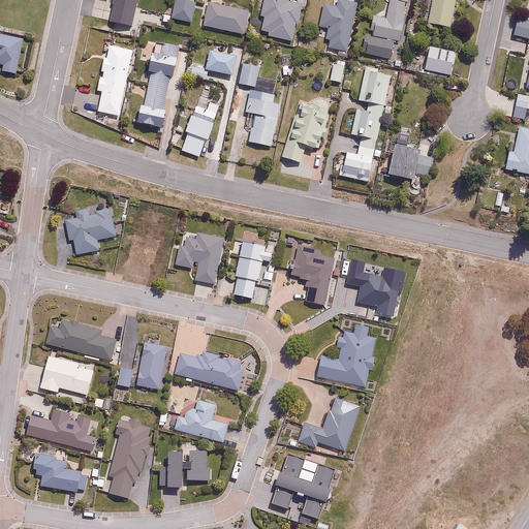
[(112,0),(113,2),(103,0),(94,0),(91,14),(132,25),(138,0),(112,0)]
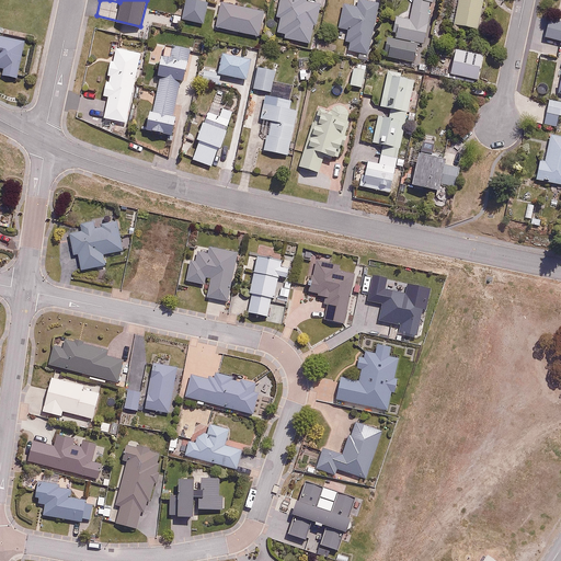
[(208,1),(203,0),(187,0),(184,20),(204,23),(208,1)]
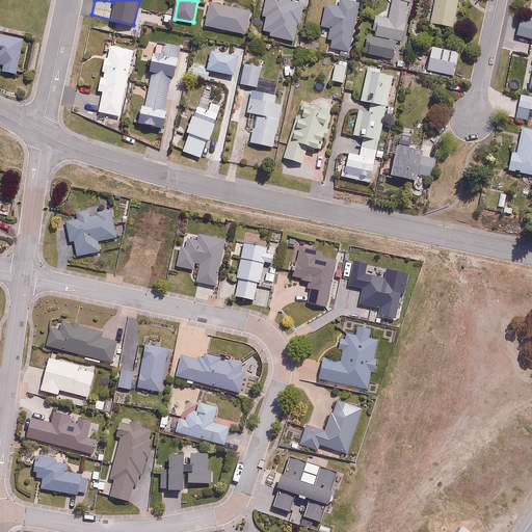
[(265,17),(263,31),(270,32),(270,36),(295,41),(298,24),(301,24),(303,10),(307,10),(308,0),(265,0),(263,17),(265,17)]
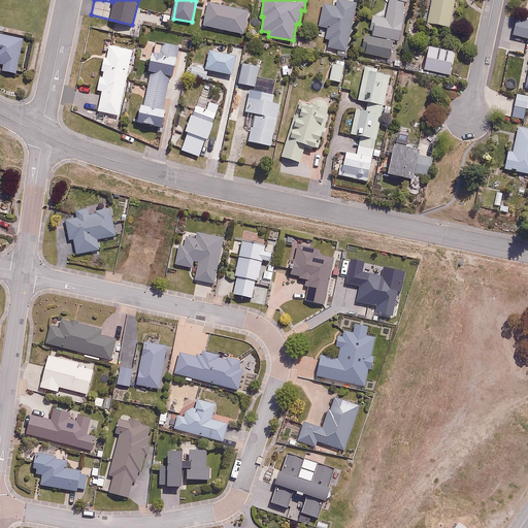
[(337,6),(323,3),(319,28),(328,30),(326,38),(331,39),(330,46),(348,50),(356,4),(338,0),(337,6)]
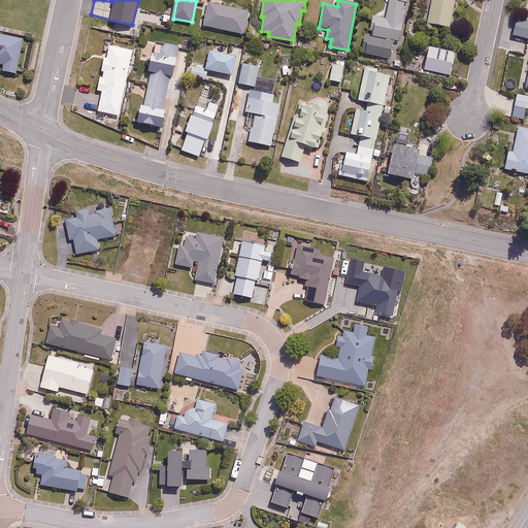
[(389,0),(385,18),(376,15),(372,33),(400,39),(408,0),(389,0)]
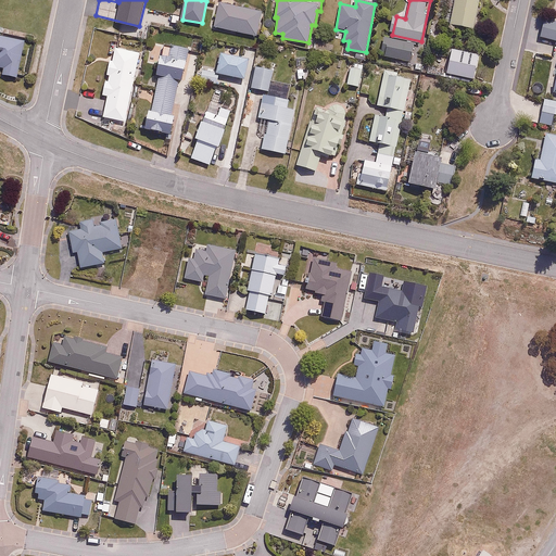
[(454,0),(450,24),(475,28),(480,0),(454,0)]
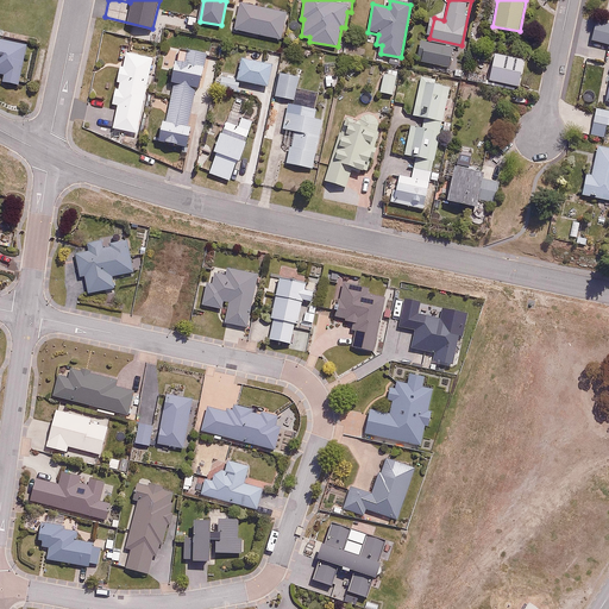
[(287,11),(243,1),(237,29),(281,38),(287,11)]
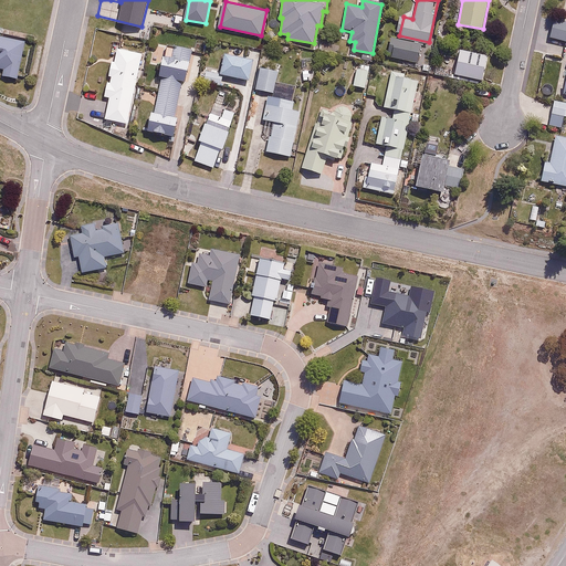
[(565,12),(556,10),(549,38),(565,41),(565,12)]
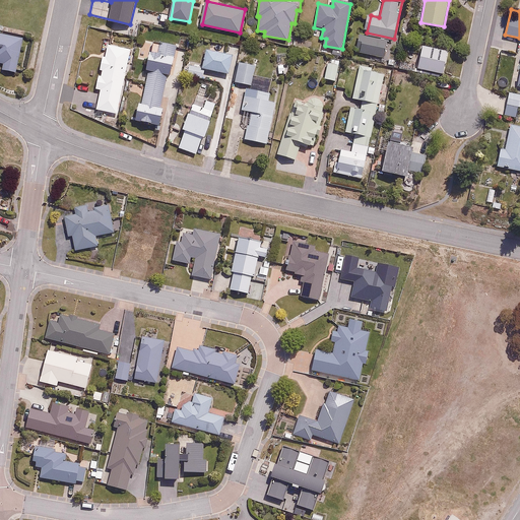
[(0,33),(0,62),(3,63),(2,69),(16,72),(22,38),(0,33)]
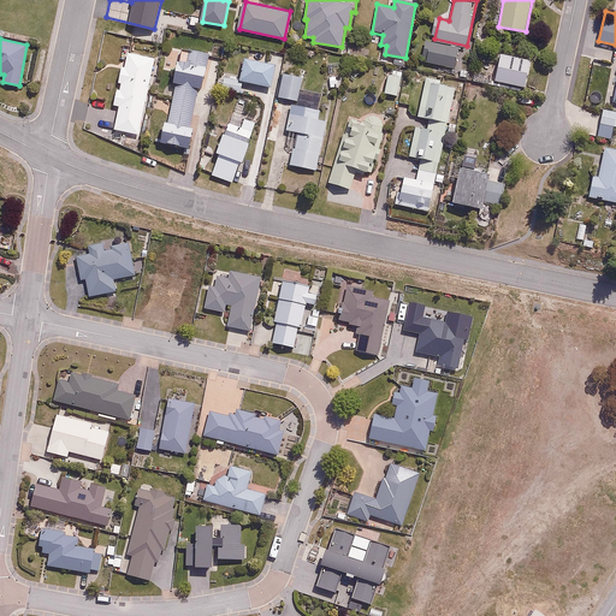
[(460,48),(432,43),(428,63),(456,67),(460,48)]
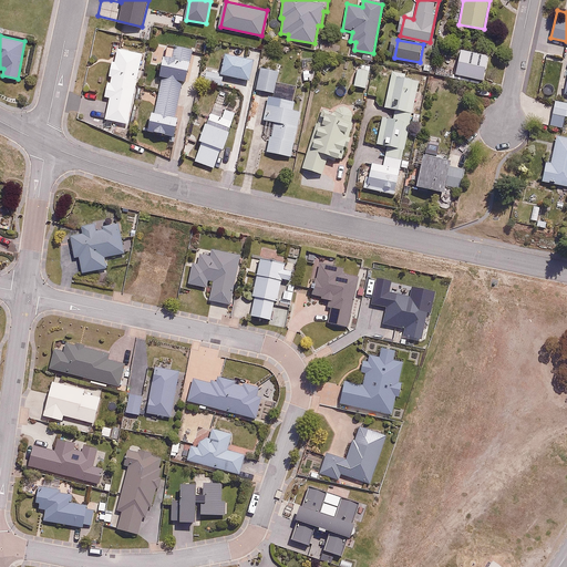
[(148,132),(176,138),(181,119),(176,116),(192,51),(175,48),(172,62),(165,61),(148,132)]
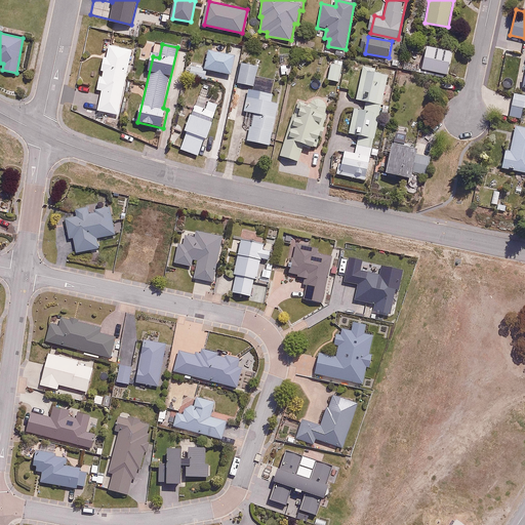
[(131,49),(109,45),(104,76),(99,75),(96,90),(101,91),(96,111),(119,115),(131,49)]
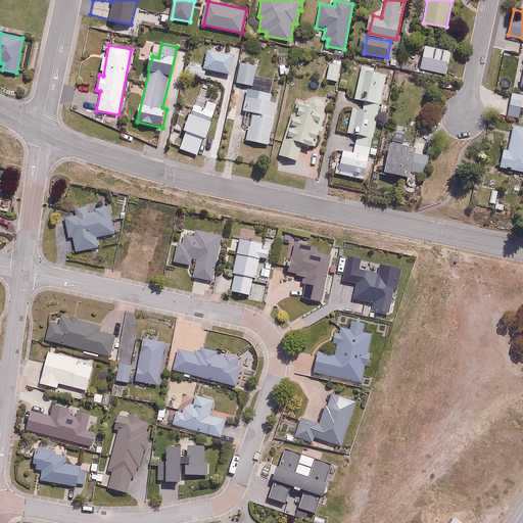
[(235,54),(208,49),(205,65),(188,62),(185,75),(204,79),(206,69),(231,74),(235,54)]
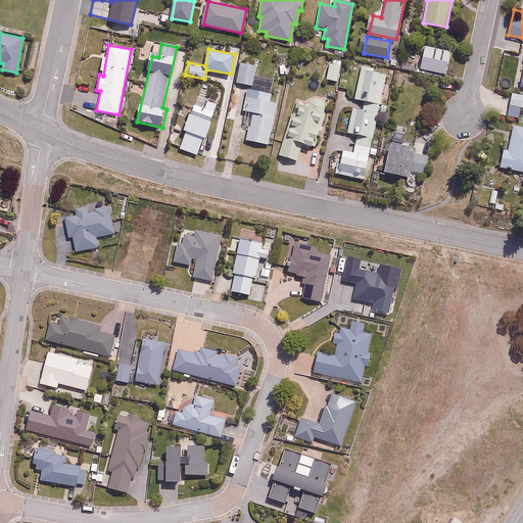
[(512,93),(519,52),(506,50),(497,91),(512,93)]
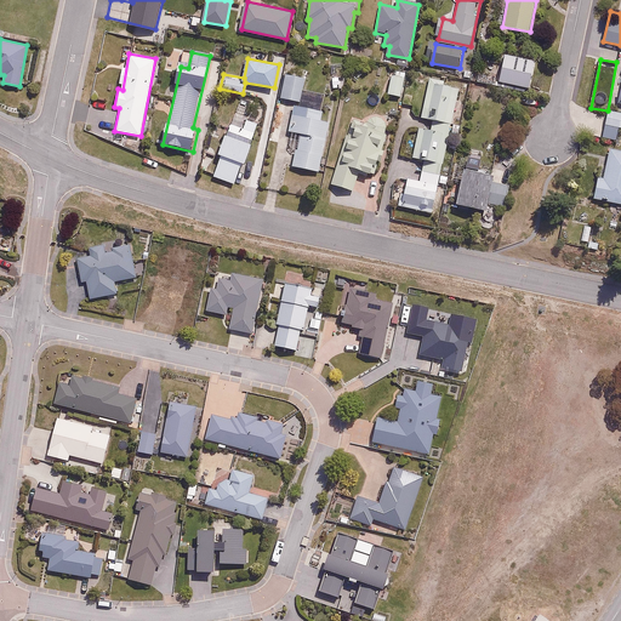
[(406,73),(394,70),(388,93),(400,96),(406,73)]
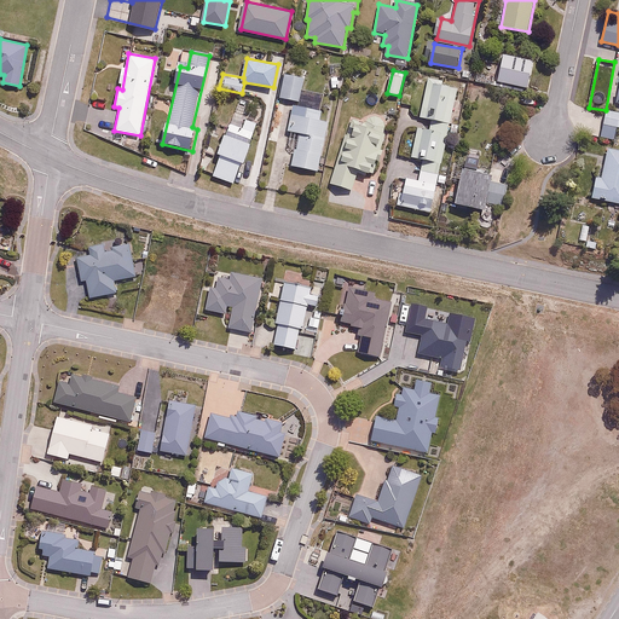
[(306,77),(287,71),(279,97),(299,102),(306,77)]
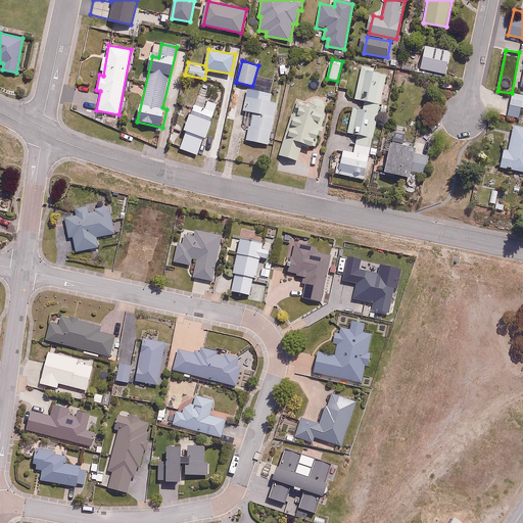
[(383,69),(363,64),(354,98),(375,102),(383,69)]
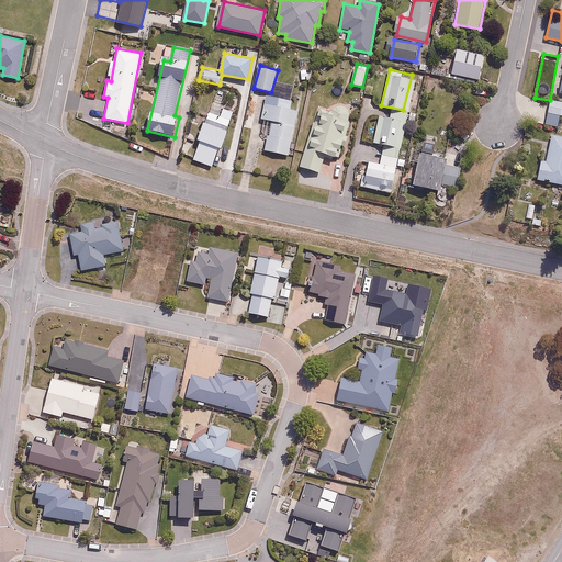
[(294,100),(266,94),(260,122),(270,124),(263,150),(290,157),(300,111),(292,110),(294,100)]
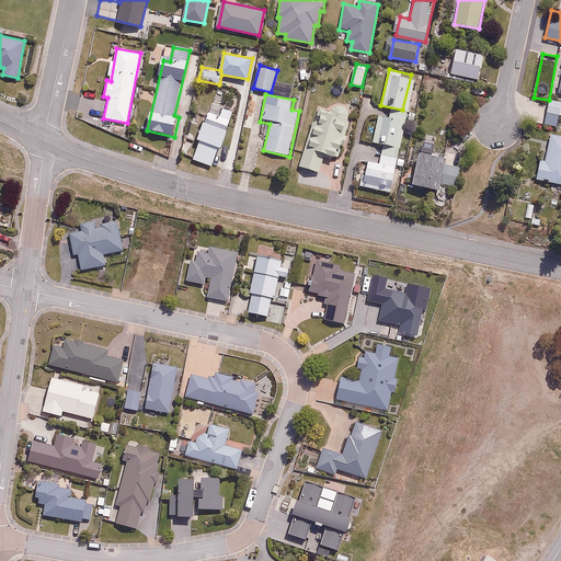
[(199,142),(193,159),(214,167),(219,150),(221,150),(237,110),(212,100),(196,141),(199,142)]
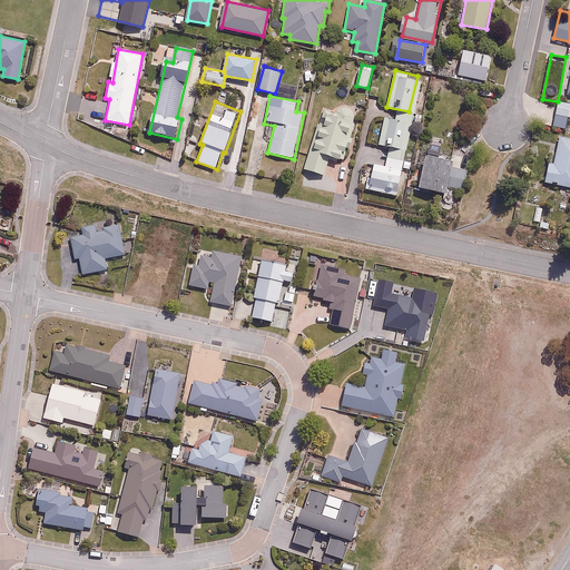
[(569,104),(559,101),(553,130),(568,133),(569,120),(569,104)]
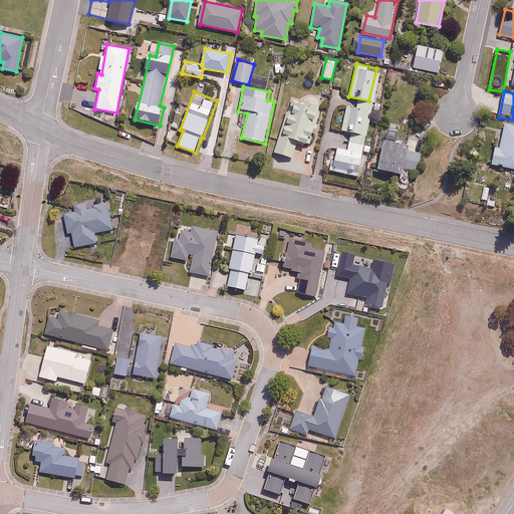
[(322,107),(292,98),(275,154),(293,160),(298,144),(310,147),(322,107)]
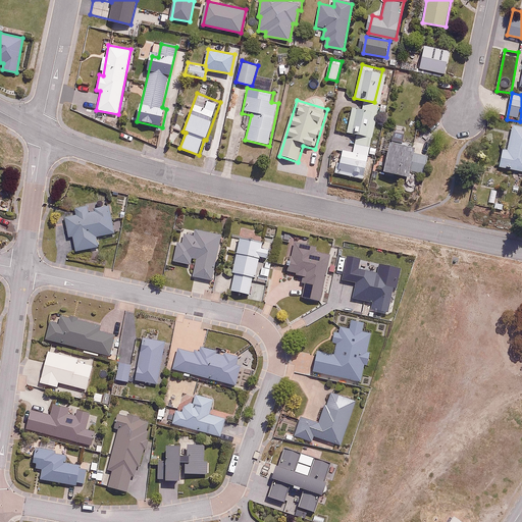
[(372,110),(353,107),(348,134),(368,138),(372,110)]
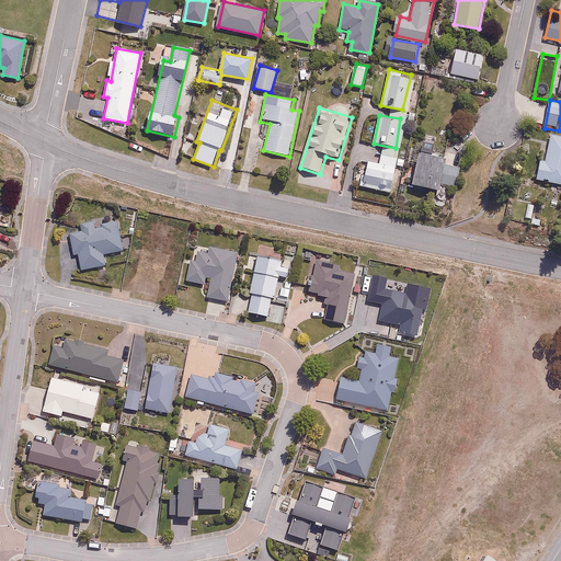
[(560,136),(549,134),(545,162),(540,161),(536,181),(560,185),(560,136)]
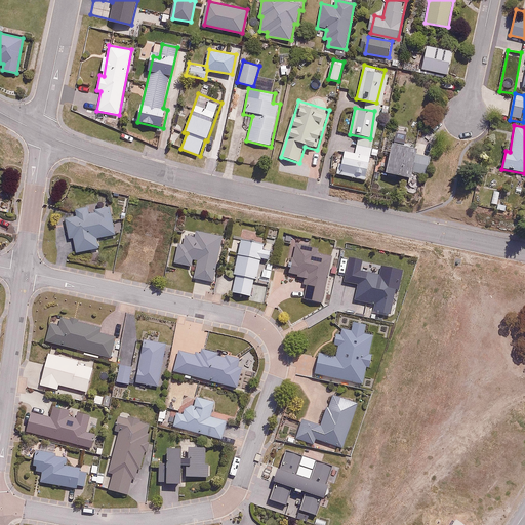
[(333,161),(331,172),(366,180),(374,148),(357,144),(355,152),(344,149),(340,163),(333,161)]
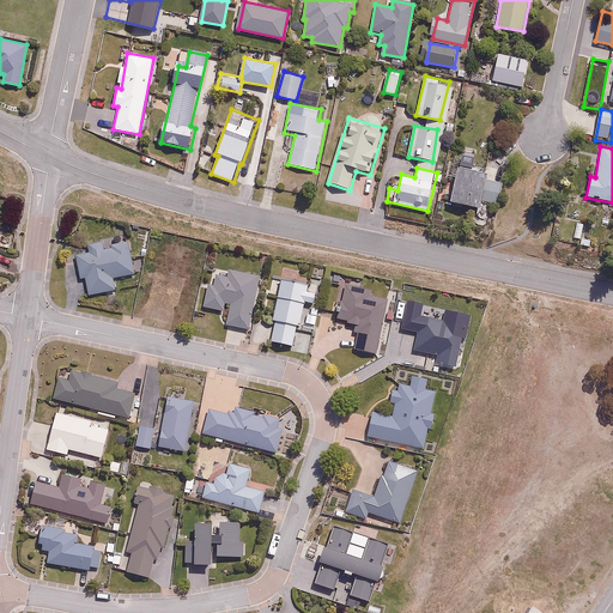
[(489,174),(455,168),(448,204),(483,211),(485,202),(496,205),(501,183),(487,181),(489,174)]
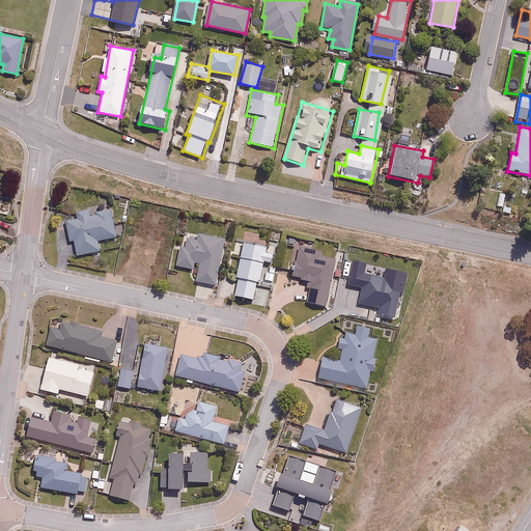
[(118,238),(114,211),(64,219),(68,242),(76,241),(78,257),(101,253),(99,241),(118,238)]
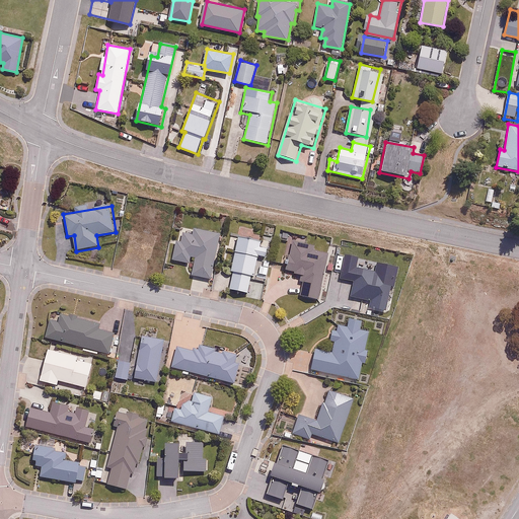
[(213,281),(221,233),(177,226),(171,262),(190,265),(191,260),(194,260),(191,277),(213,281)]
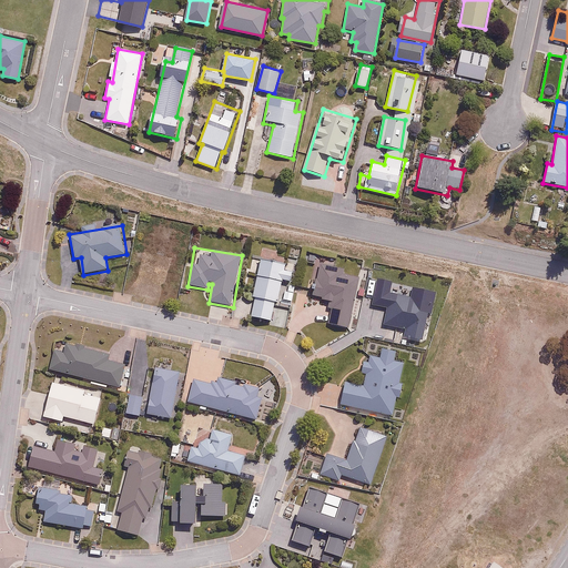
[(301,266),(251,255),(246,275),(257,277),(249,316),(272,322),(277,302),(293,305),(301,266)]
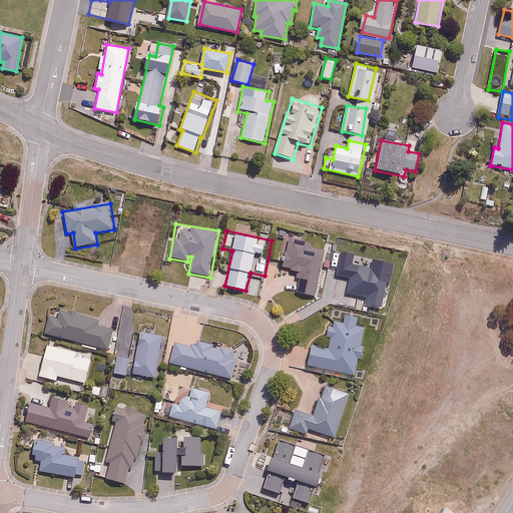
[(286,233),(280,259),(286,261),(284,269),(301,273),(297,294),(315,298),(327,243),(286,233)]
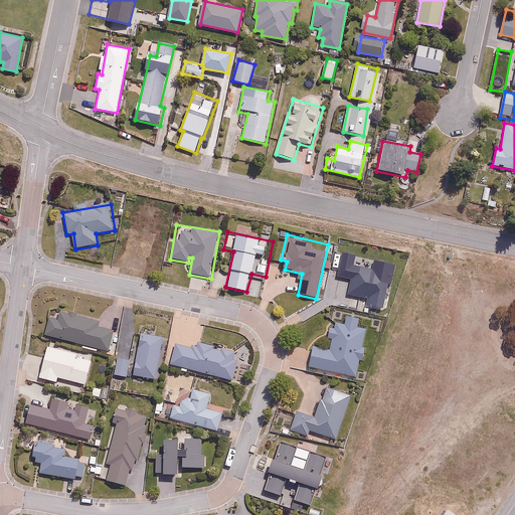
[(385,309),(391,268),(374,265),(373,272),(350,269),(346,297),(369,300),(368,307),(385,309)]
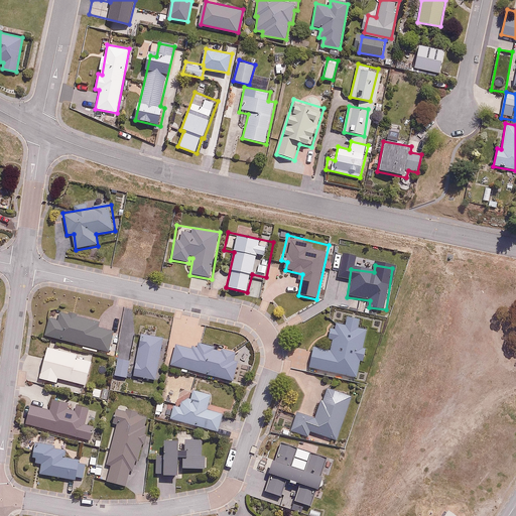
[(49,318),(44,336),(109,355),(116,333),(100,328),(101,324),(61,311),(58,321),(49,318)]
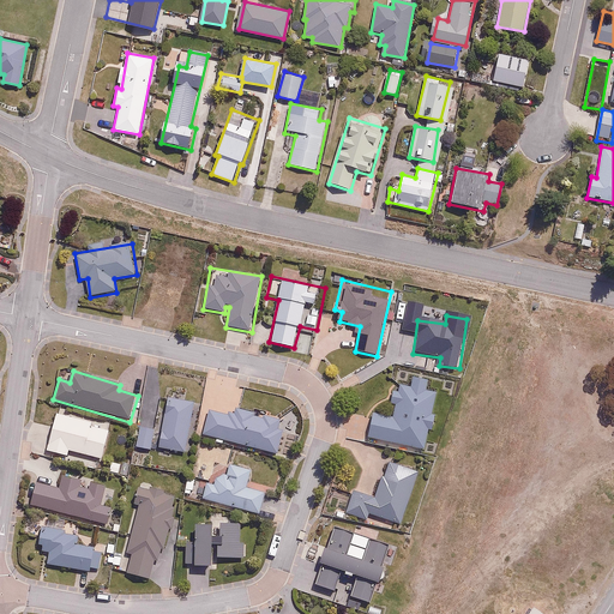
[(375,414),(371,438),(426,450),(431,429),(433,431),(438,413),(433,413),(438,393),(428,391),(431,378),(415,374),(413,385),(401,383),(398,391),(395,391),(392,402),(397,403),(393,417),(375,414)]
